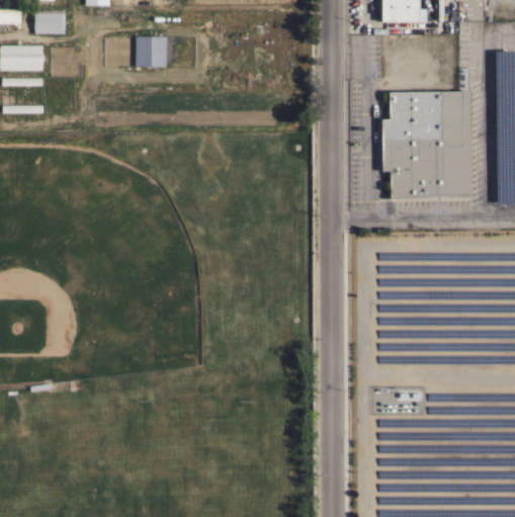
[(419,0),(419,21),(409,21),(409,27),(384,27),(383,21),(381,21),(381,0),(419,0)]
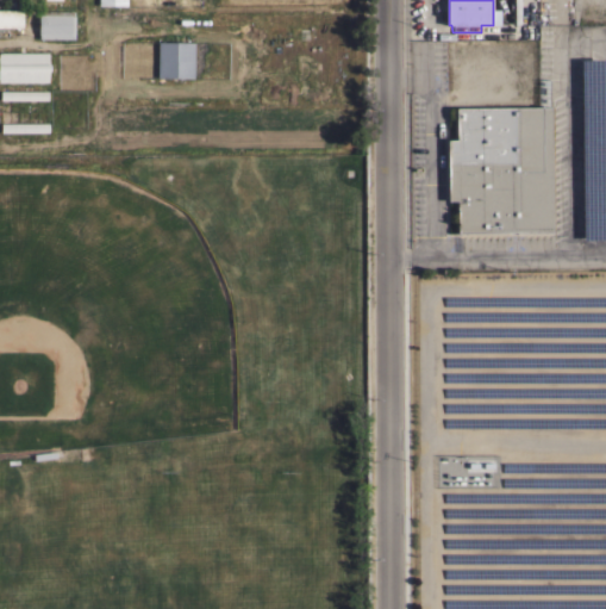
[(0,11),(25,11),(25,29),(0,29),(0,11)]
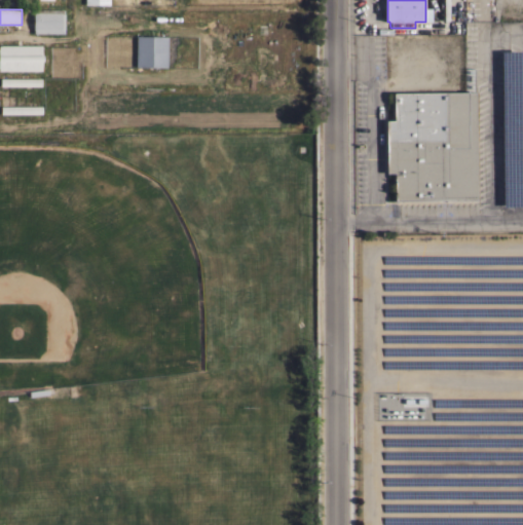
[(66,10),(66,33),(37,33),(37,30),(35,30),(35,13),(37,13),(37,10),(66,10)]
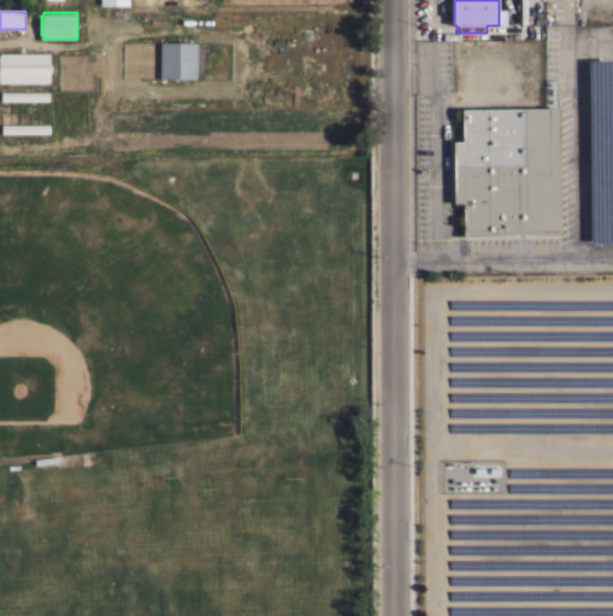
[(198,80),(161,80),(163,44),(199,44),(198,80)]
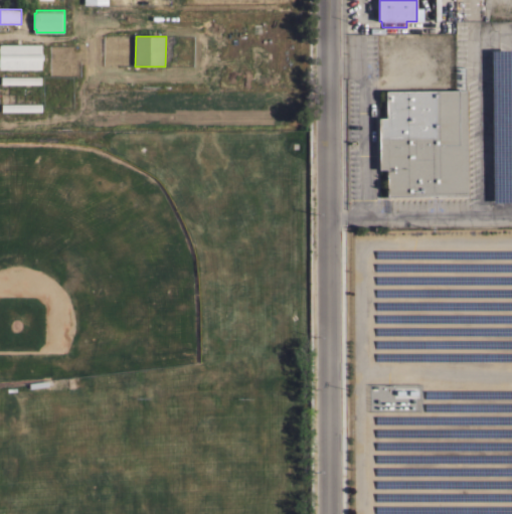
[(0,45),(42,45),(42,54),(44,54),(44,60),(42,60),(43,69),(0,70),(0,45)]
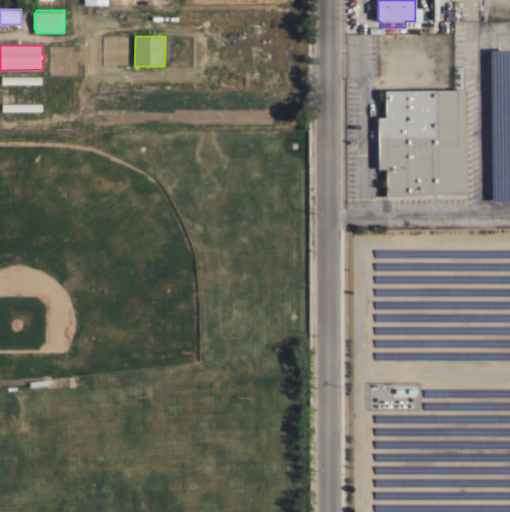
[(3,85),(3,77),(42,77),(42,85),(3,85)]
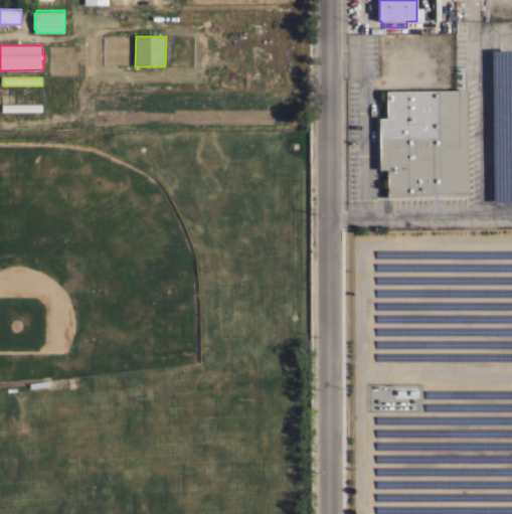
[(468,195),(388,197),(388,170),(380,170),(379,119),(387,119),(387,93),(466,91),(468,195)]
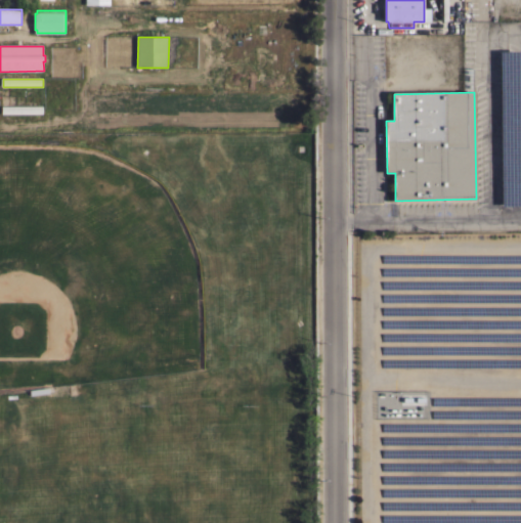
[(42,106),(1,106),(1,115),(42,115),(42,106)]
